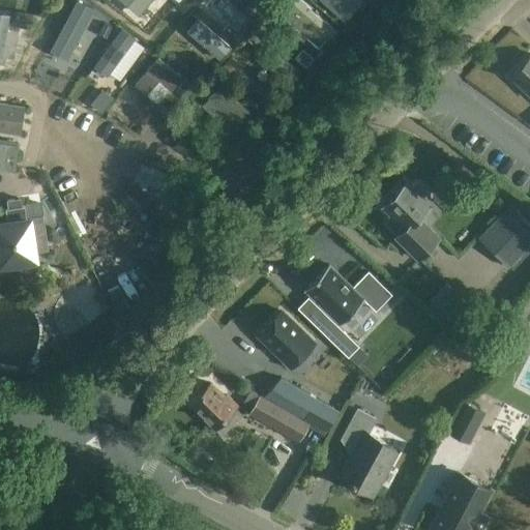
[(97,36),(98,35),(90,30),(97,16),(108,22),(111,19),(88,6),(78,0),(76,0),(55,38),(54,39),(67,47),(80,26),(95,35),(97,36)]
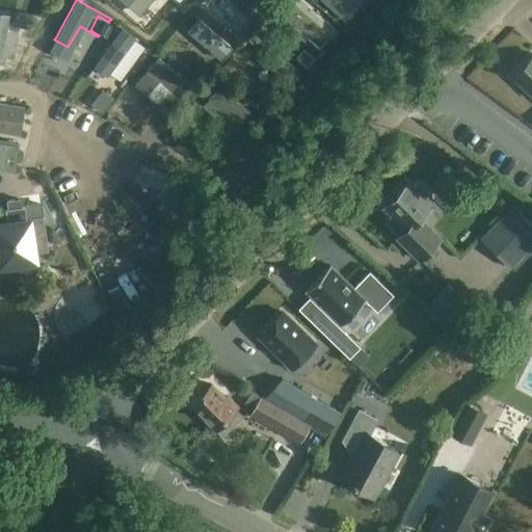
[(253,0),(230,0),(249,18),(260,6),(253,0)]
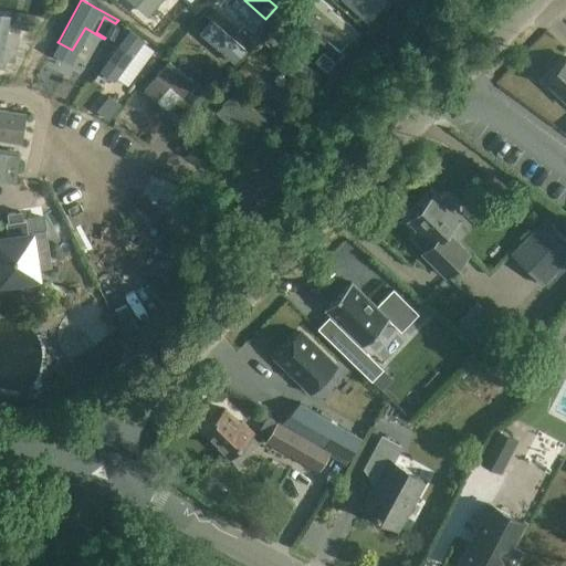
[(357,33),(318,0),(316,0),(307,10),(310,11),(303,20),(341,51),(347,43),(349,44),(357,33)]
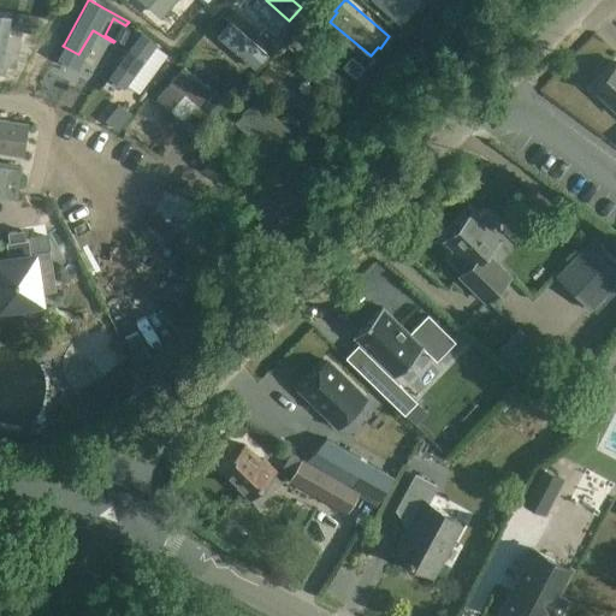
[(424,4),(419,0),(371,0),(402,28),(424,4)]
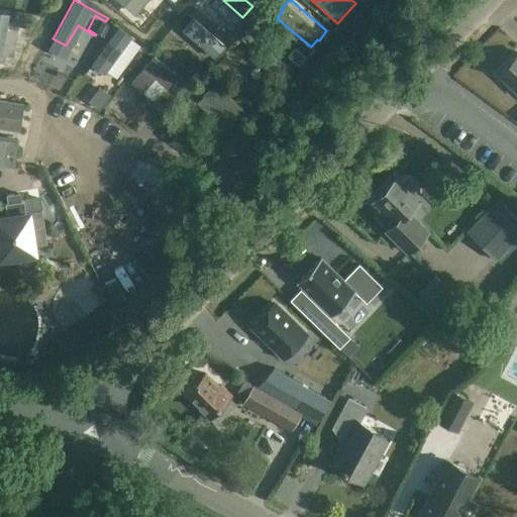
[(193,17),(182,29),(214,59),(225,45),(193,17)]
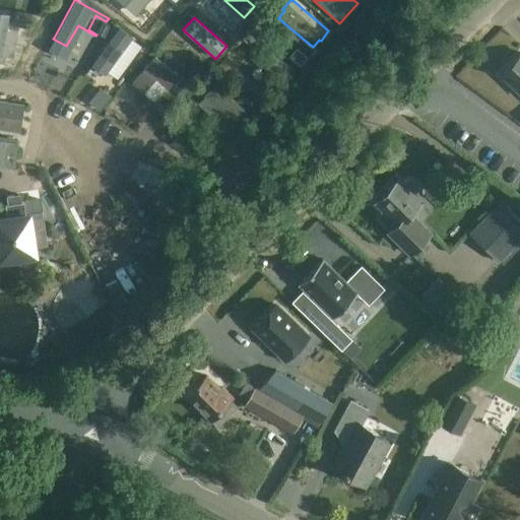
[(104,36),(110,26),(102,22),(96,33),(104,36)]
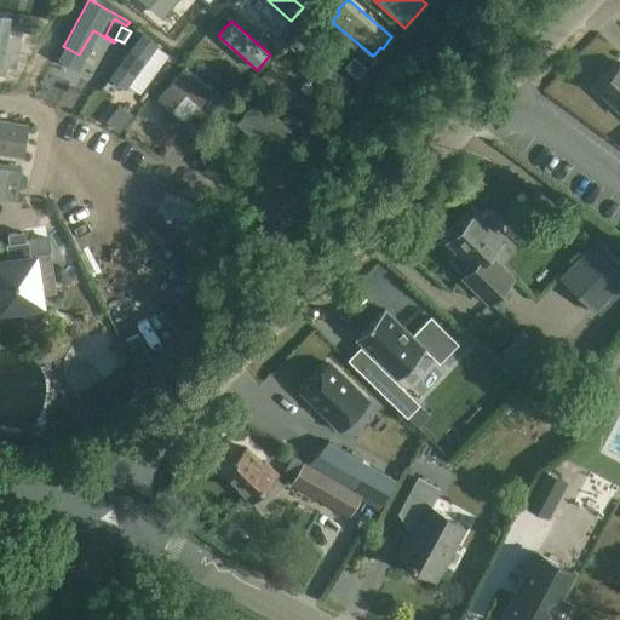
[(138,34),(103,81),(120,93),(154,45),(138,34)]
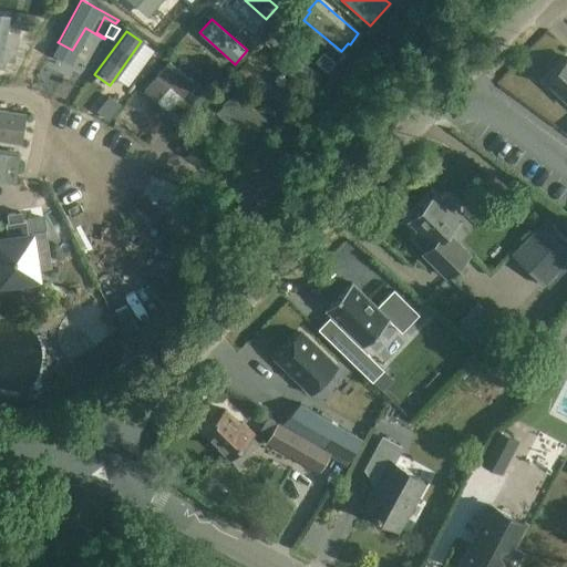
[(323,53),(316,62),(328,72),(334,63),(323,53)]
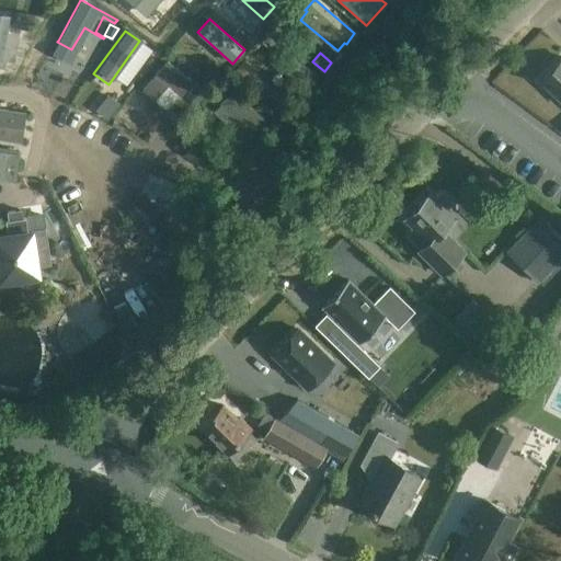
[(167,63),(140,92),(155,103),(169,87),(181,98),(193,84),(167,63)]
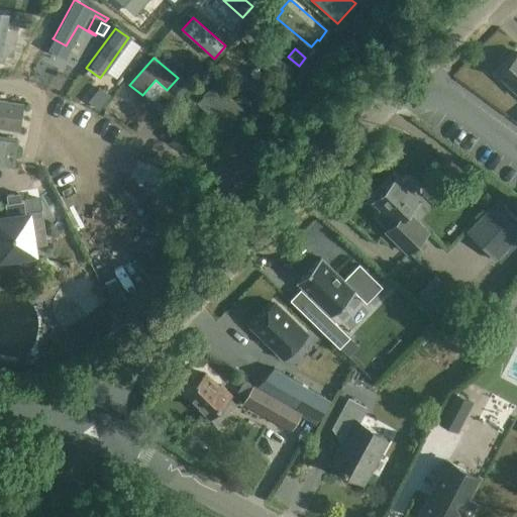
[(516,58),(499,76),(516,93),(516,58)]
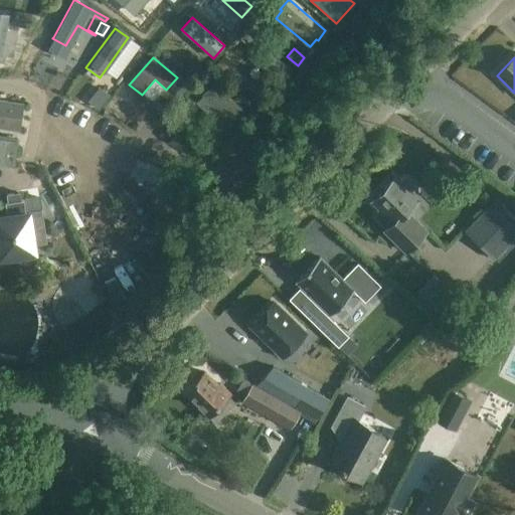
[(194,58),(188,65),(197,73),(203,65),(194,58)]
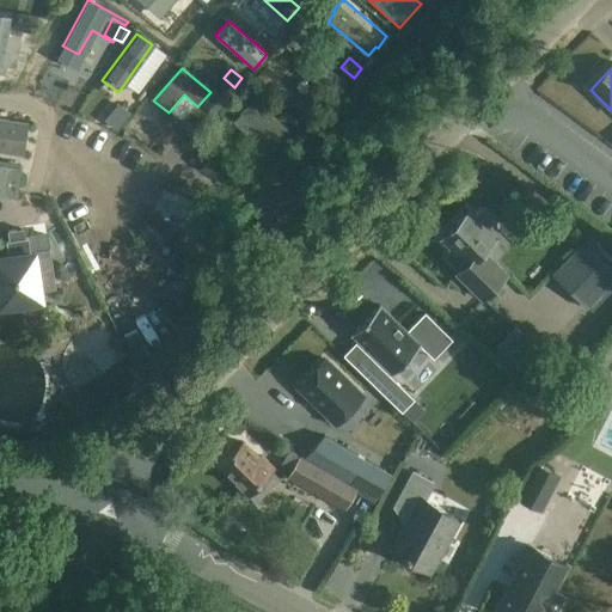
[(232,95),(219,86),(208,101),(219,110),(232,95)]
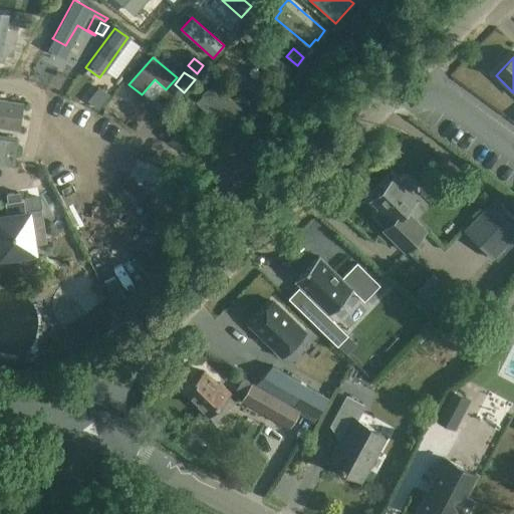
[(247,117),(215,83),(201,97),(220,117),(208,130),(220,144),(247,117)]
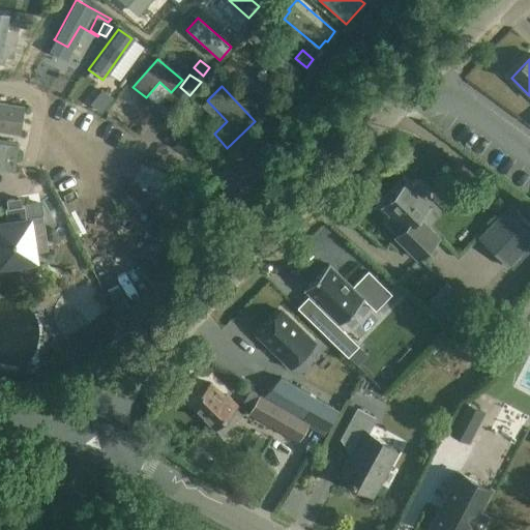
[(114,99),(102,90),(91,105),(101,113),(114,99)]
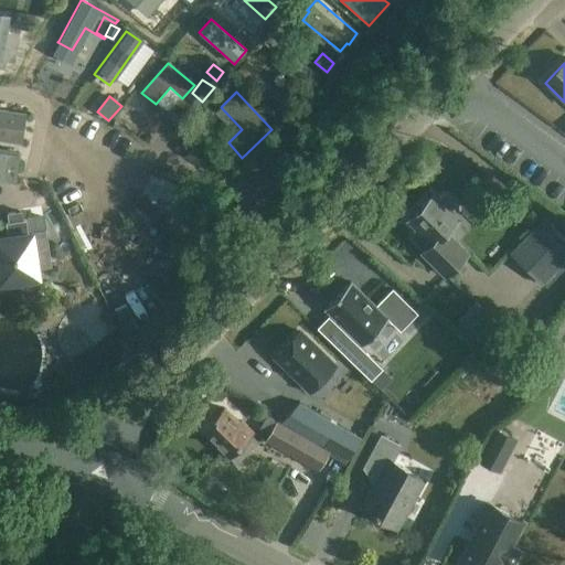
[(0,112),(0,141),(22,146),(27,116),(0,112)]
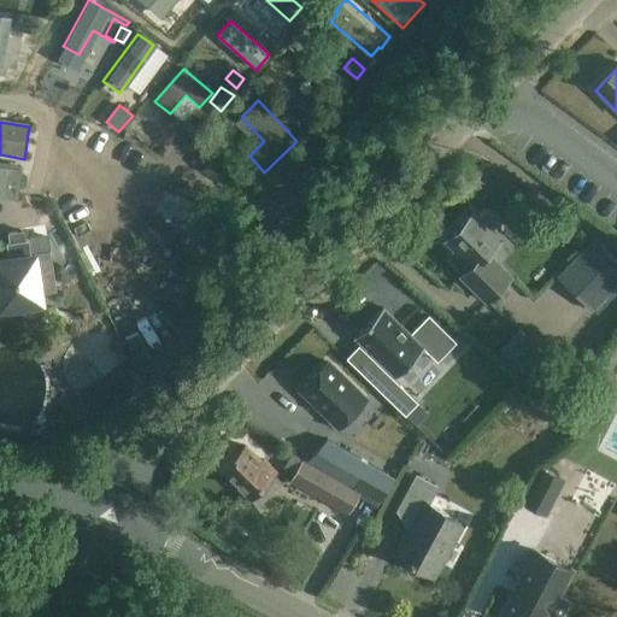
[(23,172),(0,168),(0,199),(18,203),(23,172)]
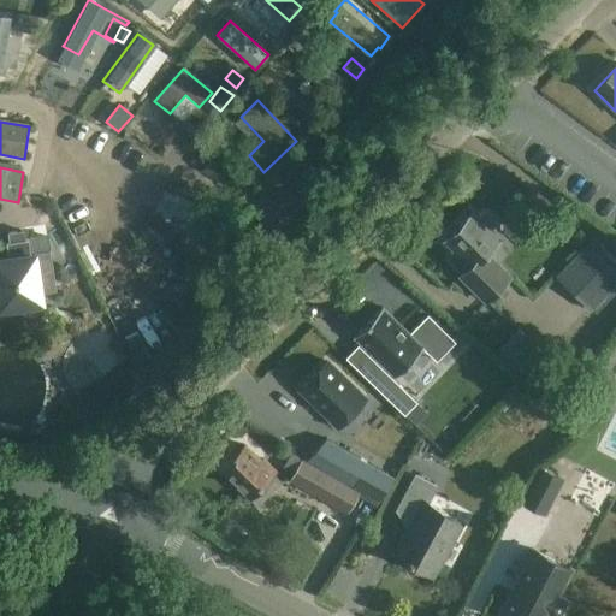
[(252,169),(234,171),(235,184),(254,182),(252,169)]
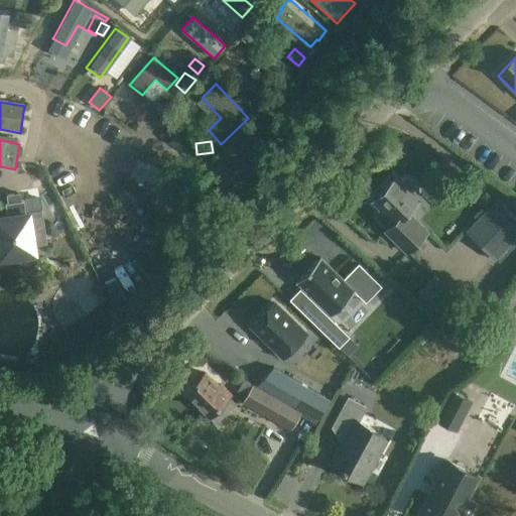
[(398,178),(378,200),(373,205),(379,211),(377,213),(377,220),(387,229),(384,232),(406,254),(429,231),(418,220),(422,216),(428,210),(428,204),(418,194),(419,187),(409,175),(401,175),(398,178)]
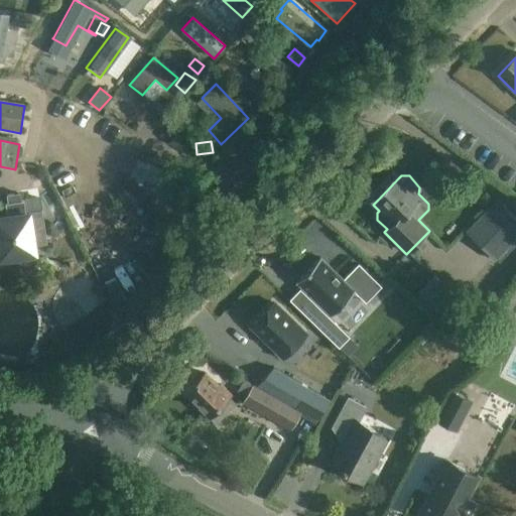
[(0,218),(0,258),(35,253),(34,245),(45,243),(41,212),(39,199),(21,202),(20,194),(13,195),(7,196),(7,197),(8,204),(3,204),(3,207),(5,218),(0,218)]
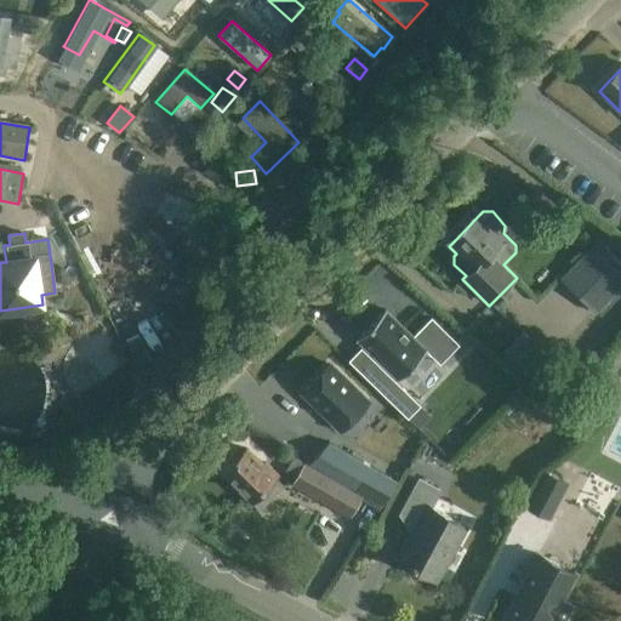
[(620,289),(620,246),(610,235),(603,241),(600,239),(562,278),(597,313),(620,289)]
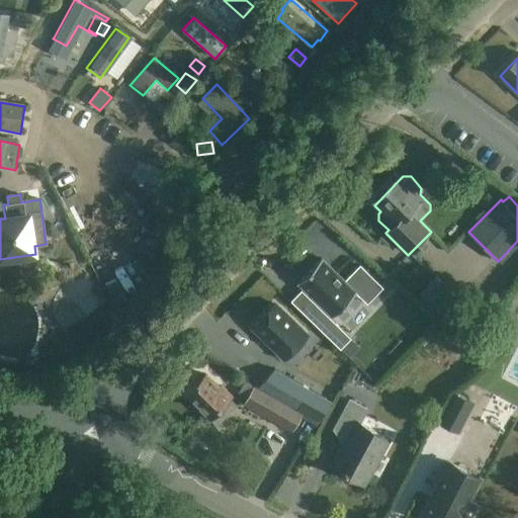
[(112,209),(141,242),(155,230),(125,197),(112,209)]
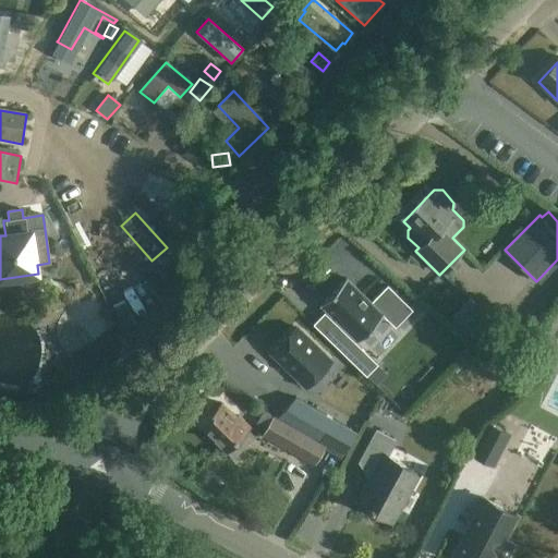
[(347,278),(322,303),(359,340),(384,314),(347,278)]
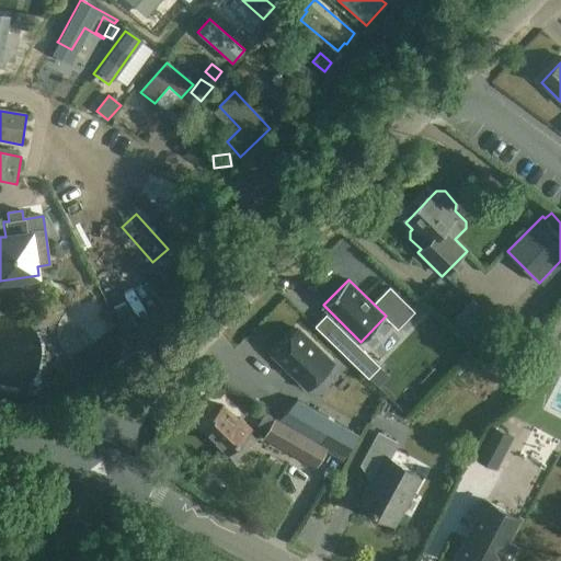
[(481,328),(464,311),(454,323),(471,339),(481,328)]
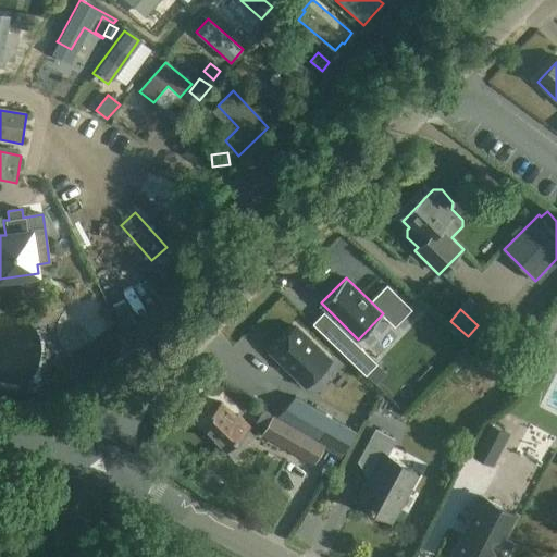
[(294,325),(268,353),(302,386),(329,358),(294,325)]
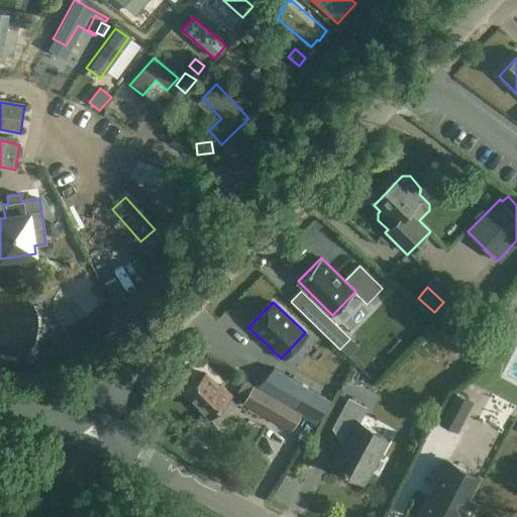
[(348,336),(318,307),(307,318),(337,348),(348,336)]
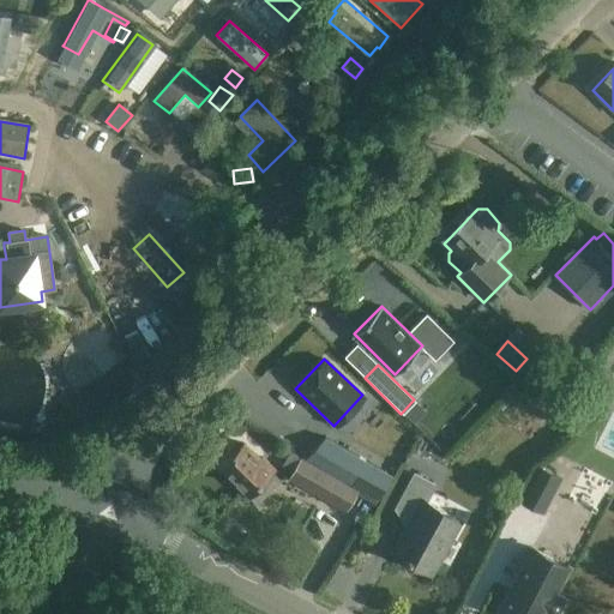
[(305,458),(359,489),(379,500),(392,475),(325,438),(305,458)]
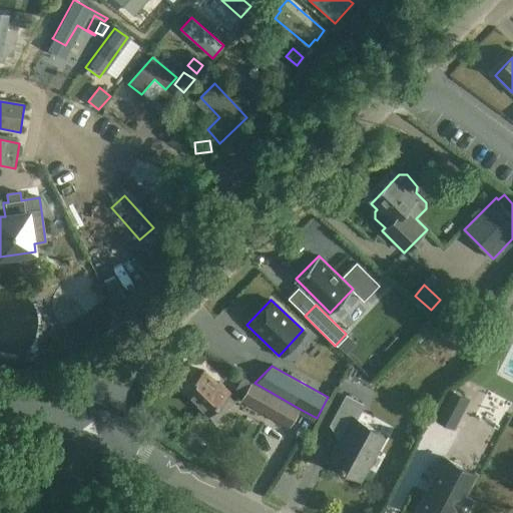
[(204,372),(184,392),(208,416),(219,405),(225,412),(234,403),(227,396),(229,395),(218,384),(217,385),(204,372)]
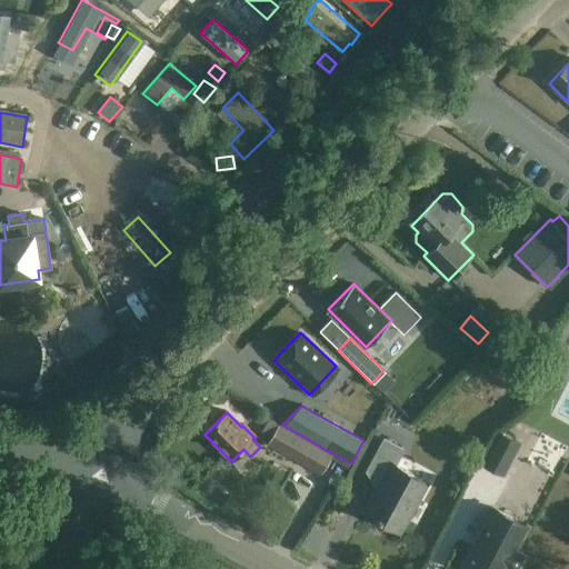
[(279,426),(270,440),(268,446),(321,477),(332,456),(279,426)]
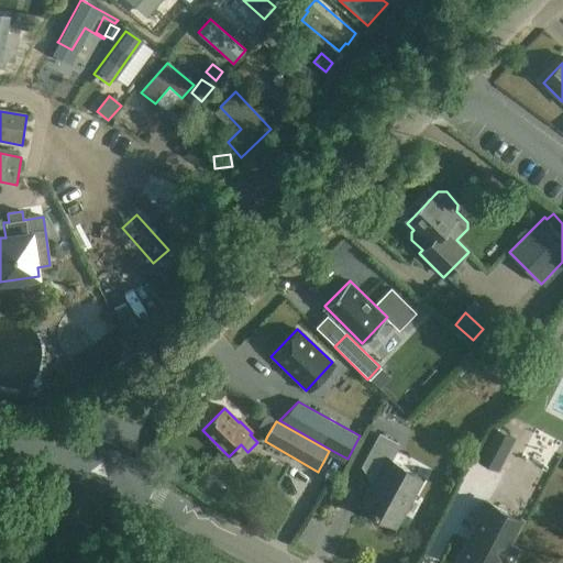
[(488,429),(473,461),(497,473),(512,441),(501,435),(488,429)]
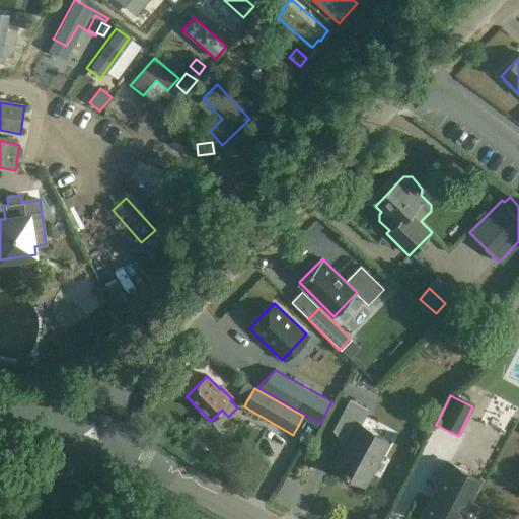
[(348,439),(331,468),(347,477),(349,474),(363,483),(377,456),(381,458),(390,442),(360,426),(368,413),(350,402),(335,431),(348,439)]
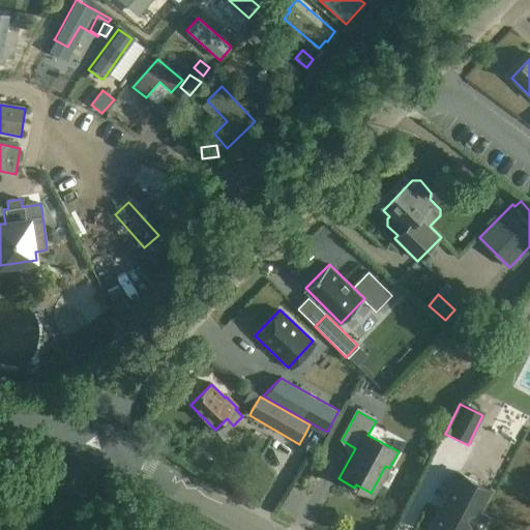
[(458,474),(439,510),(429,529),(479,529),(484,521),(478,518),(492,492),(458,474)]
